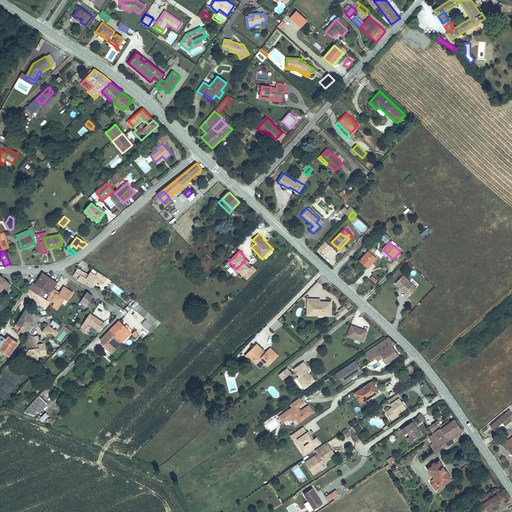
[(368,251),(360,261),(368,268),(376,259),(368,251)]
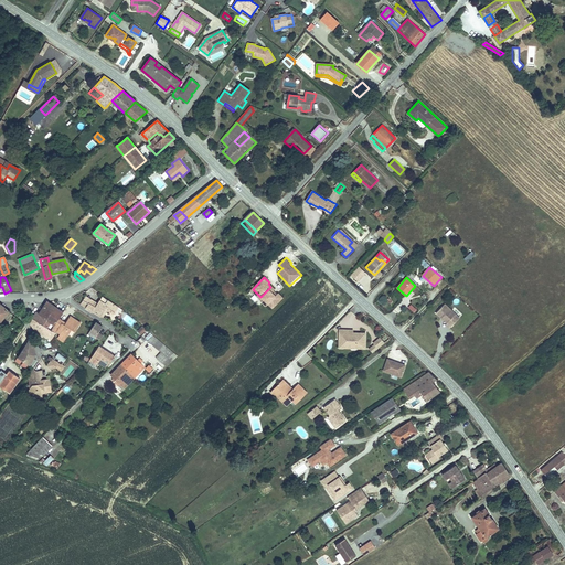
[(274,290),(270,287),(260,297),(263,299),(260,301),(265,307),(267,305),(272,309),(283,298),(278,294),(277,295),(275,296),(272,292),(273,290),(274,290)]
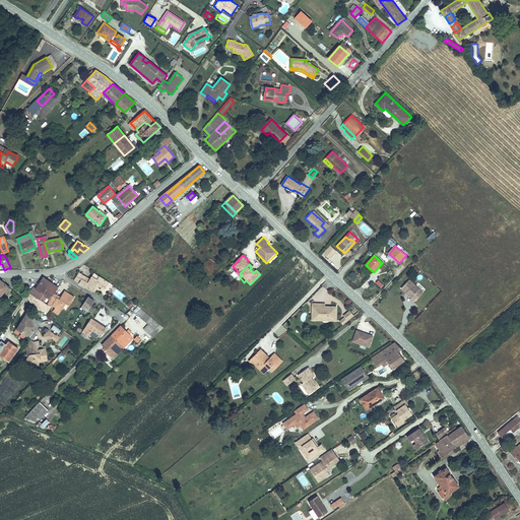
[(233,266),(231,267),(238,275),(240,273),(233,266)]
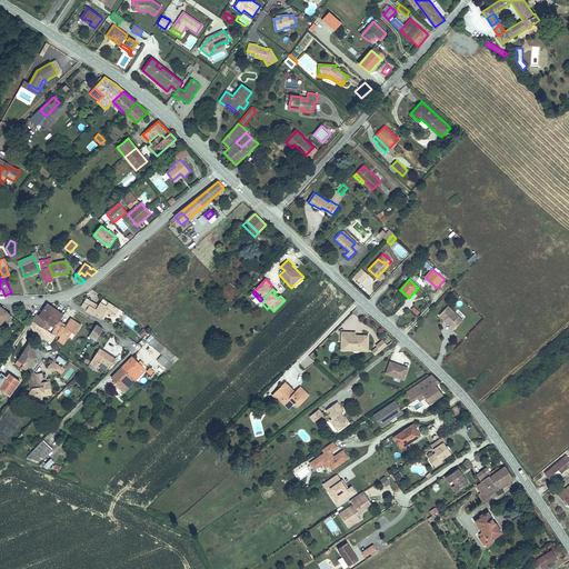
[(99,307),(97,310),(85,302),(82,307),(93,315),(93,313),(102,319),(108,310),(116,315),(120,309),(103,299),(99,307)]
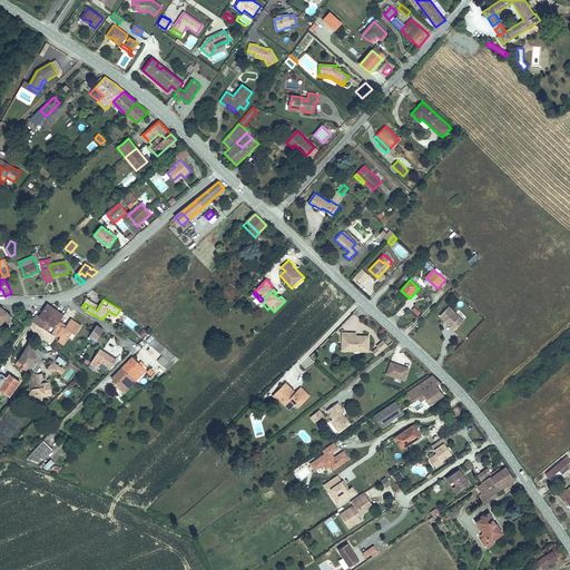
[(85,303),(97,311),(99,307),(87,300),(85,303)]
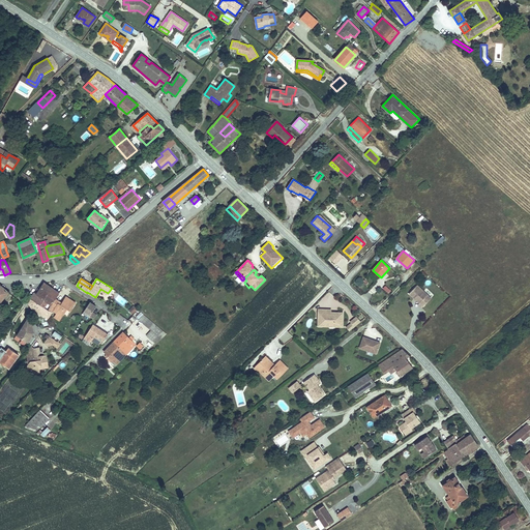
[(0,284),(0,302),(9,292),(0,284)]
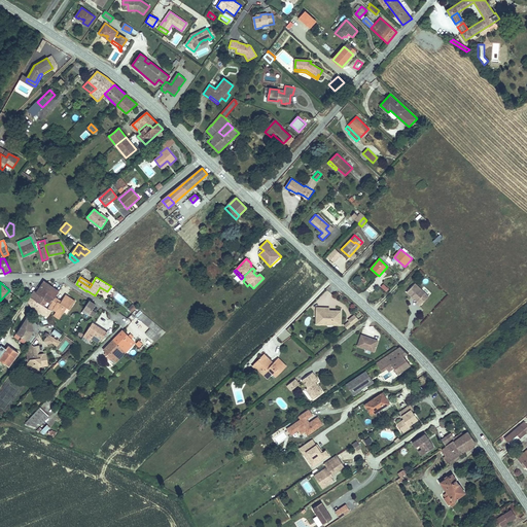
[(44,282),(37,293),(43,297),(50,286),(44,282)]
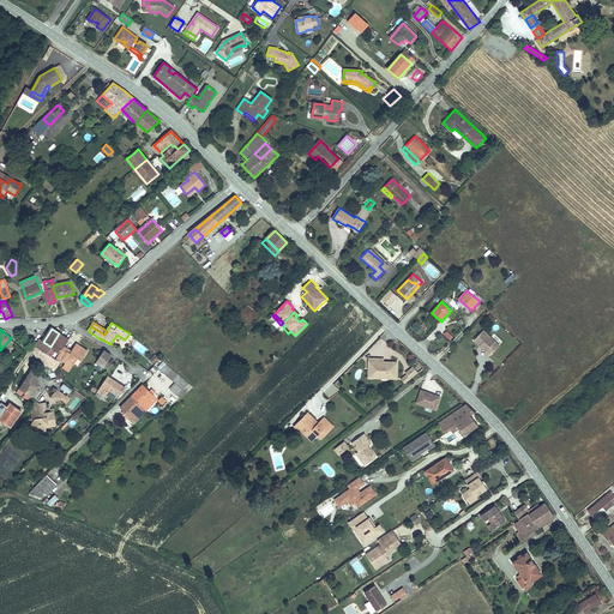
[(481,345),(488,351),(486,353),(485,354),(489,359),(500,347),(483,331),(474,342),(480,347),(481,345)]
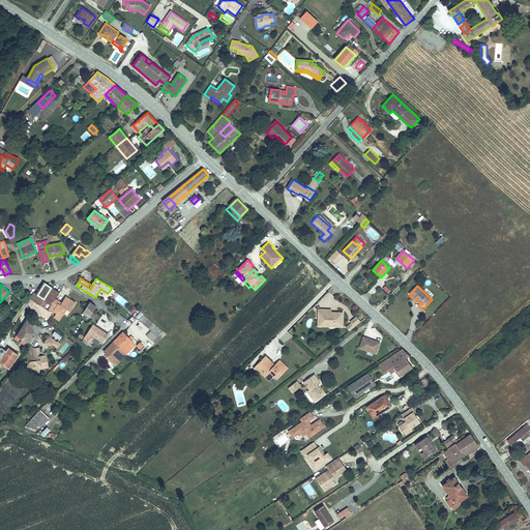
[(37,295),(34,293),(31,300),(48,311),(55,299),(59,294),(51,288),(43,299),(37,295)]
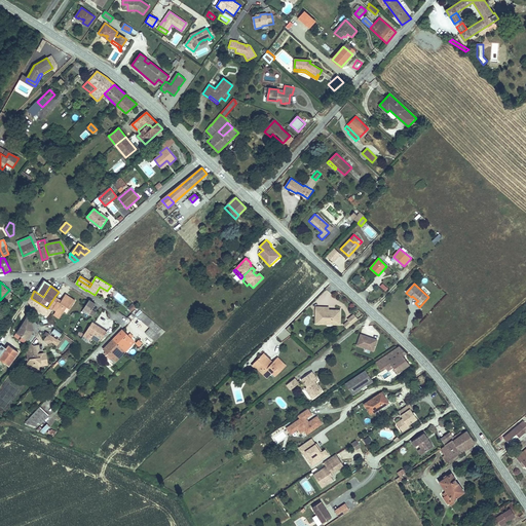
[(107,291),(100,287),(95,295),(96,296),(101,289),(106,293),(107,291)]
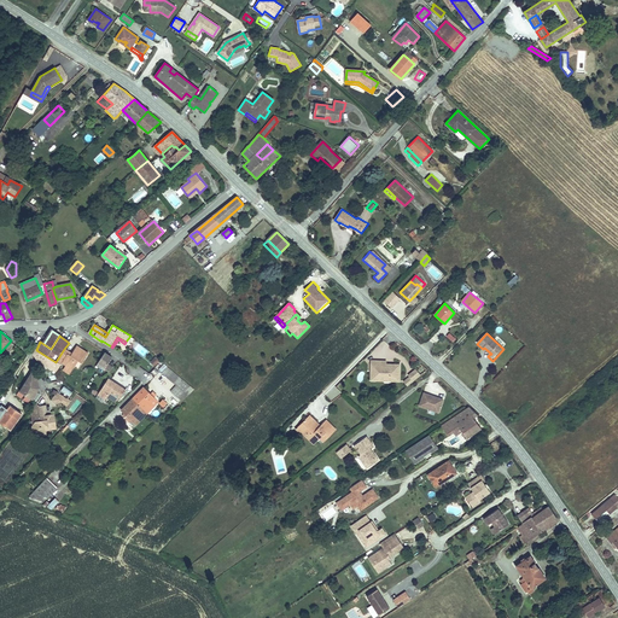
[(64,349),(56,362),(62,366),(63,362),(65,365),(64,367),(70,371),(77,360),(81,362),(87,353),(76,345),(71,354),(71,353),(70,355),(68,354),(69,351),(64,349)]
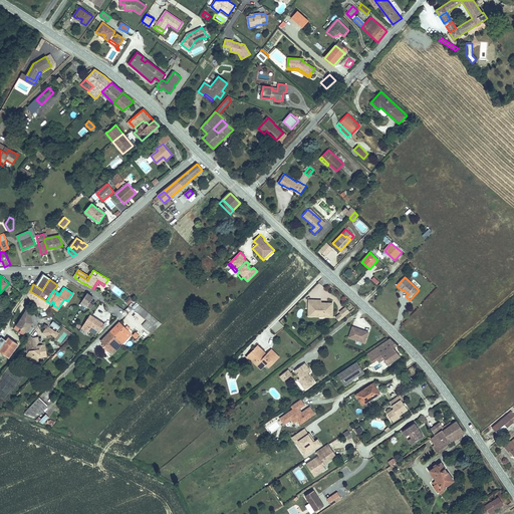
[(46,301),(30,291),(28,295),(31,299),(47,310),(51,304),(46,301)]
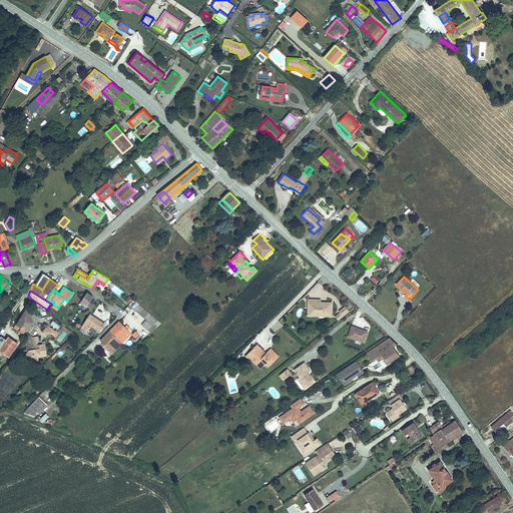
[(94,305),(90,303),(94,297),(87,293),(81,303),(87,306),(87,307),(91,310),(94,305)]
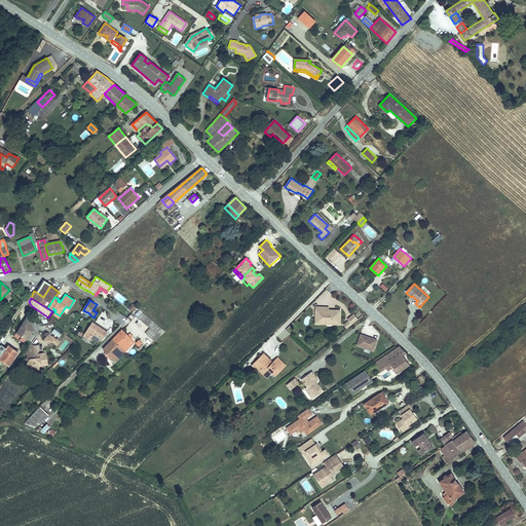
[(128,308),(133,312),(137,307),(133,303),(128,308)]
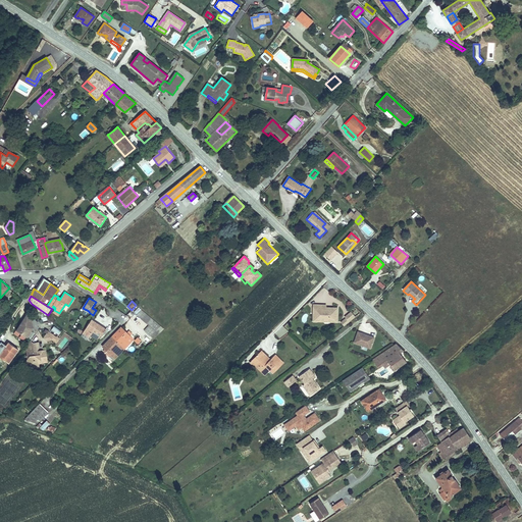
[(317,317),(317,321),(321,321),(323,319),(329,320),(331,322),(336,322),(336,318),(335,317),(336,315),(335,314),(336,313),(337,308),(331,308),(329,311),(327,311),(327,309),(325,309),(325,311),(321,311),(321,310),(317,310),(317,304),(313,304),(313,314),(314,314),(317,317)]
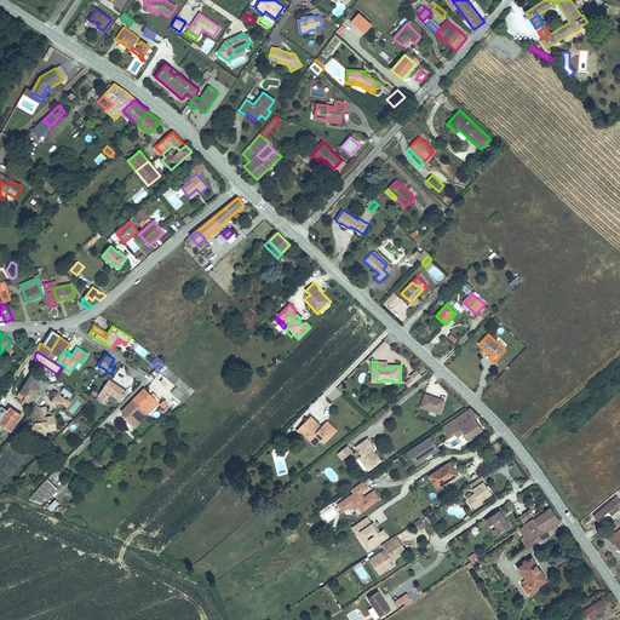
[(162,373),(161,374),(177,386),(171,391),(183,402),(195,390),(168,367),(162,373)]
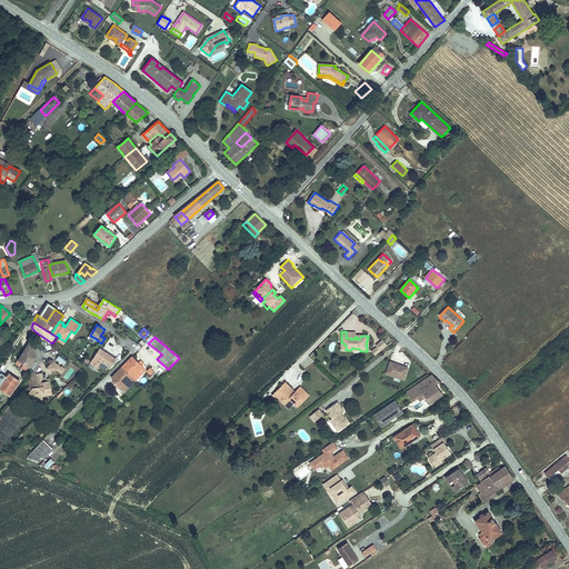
[(375,356),(388,345),(382,339),(376,345),(377,347),(371,351),(375,356)]
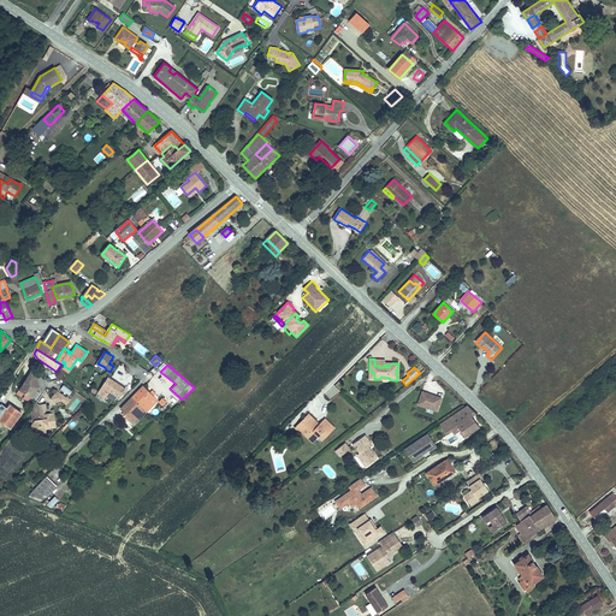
[(34,368),(19,391),(31,398),(33,400),(41,388),(34,368)]
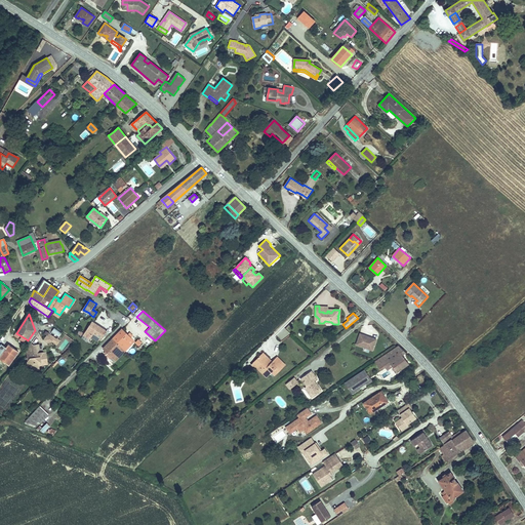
[(92,322),(83,335),(89,339),(90,337),(92,338),(97,341),(98,342),(108,333),(92,322)]
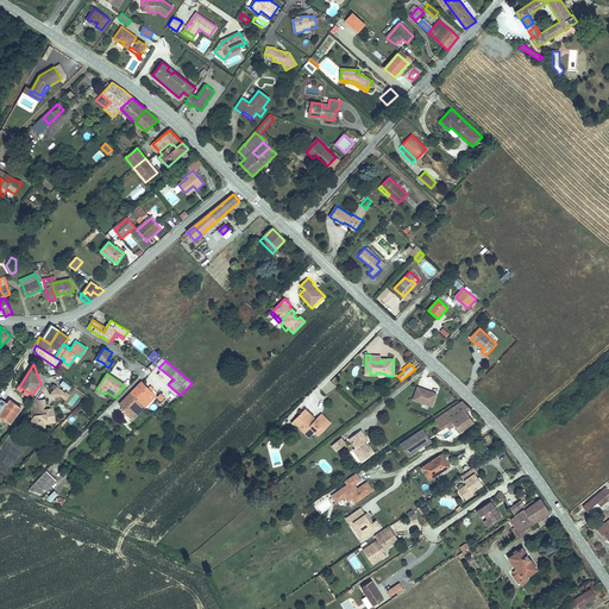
[(142,381),(119,403),(123,407),(135,419),(157,395),(154,391),(155,388),(151,384),(149,387),(142,381)]
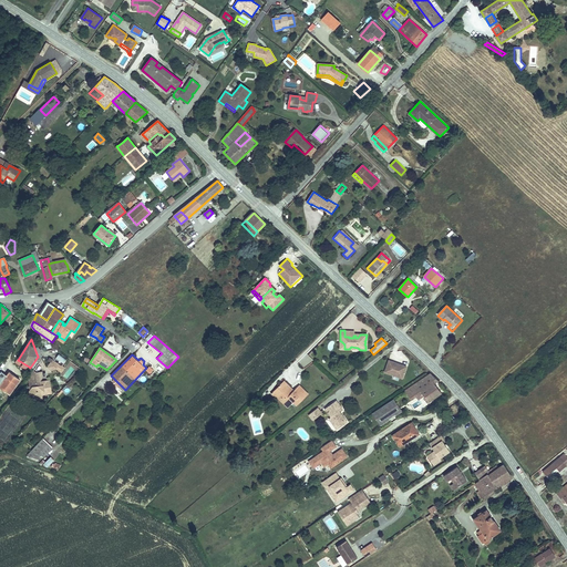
[(57,359),(64,364),(66,360),(60,356),(57,359)]
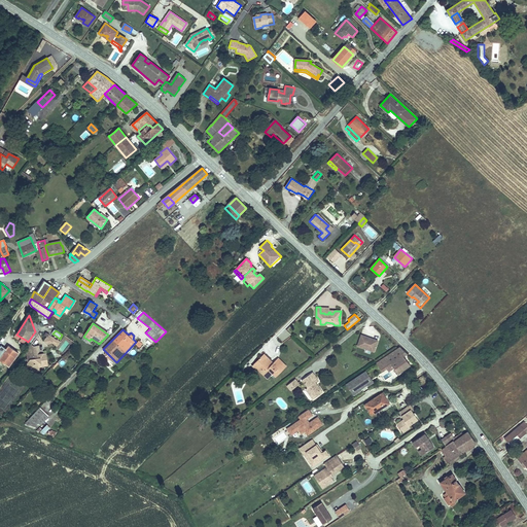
[(58,347),(61,343),(49,335),(46,332),(45,336),(47,337),(43,342),(49,347),(53,344),(58,347)]
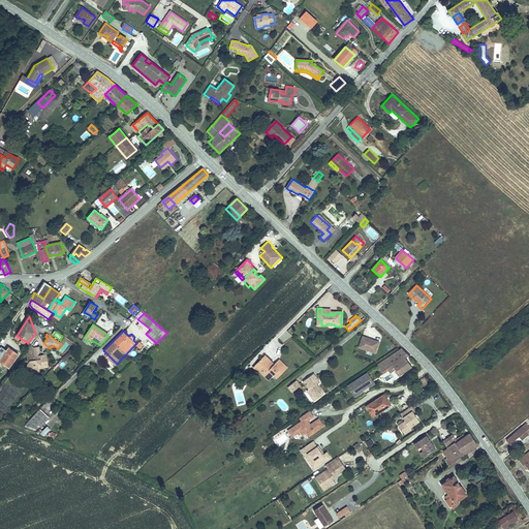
[(27,342),(17,336),(14,339),(25,345),(27,342)]
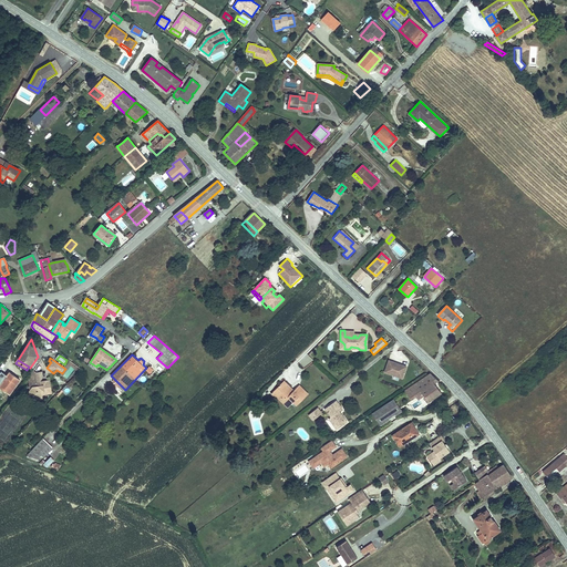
[(402,380),(408,367),(388,360),(383,373),(402,380)]
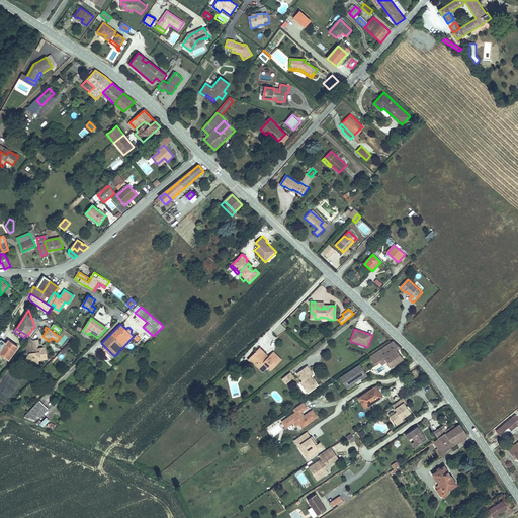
[(34,341),(30,338),(24,347),(26,348),(27,357),(29,353),(29,349),(34,341)]
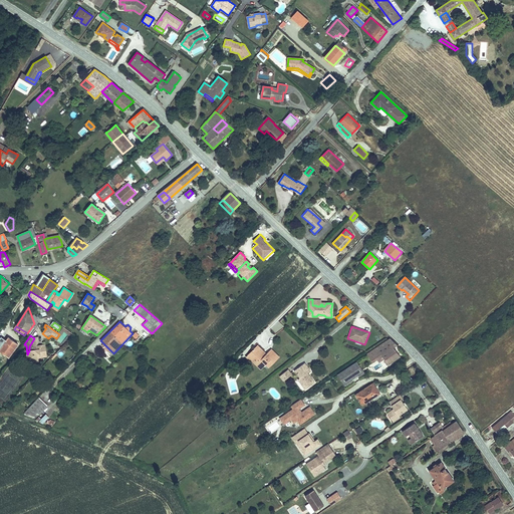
[(8,337),(0,347),(0,351),(9,358),(19,345),(8,337)]
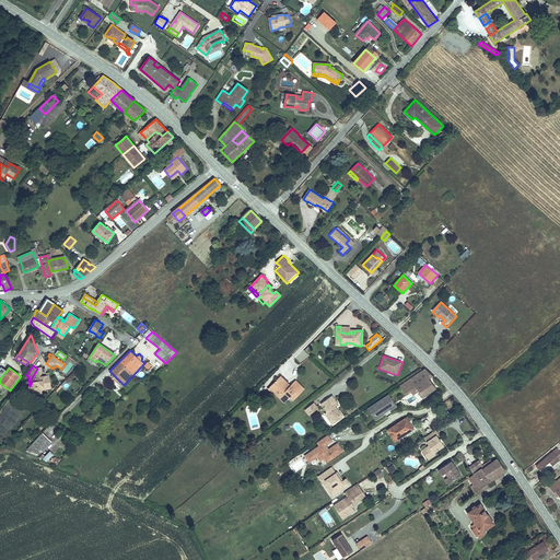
[(32,382),(30,386),(28,387),(37,395),(43,394),(43,389),(51,388),(49,375),(44,376),(44,381),(42,381),(41,377),(41,376),(43,373),(42,368),(38,369),(37,369),(32,377),(32,382)]
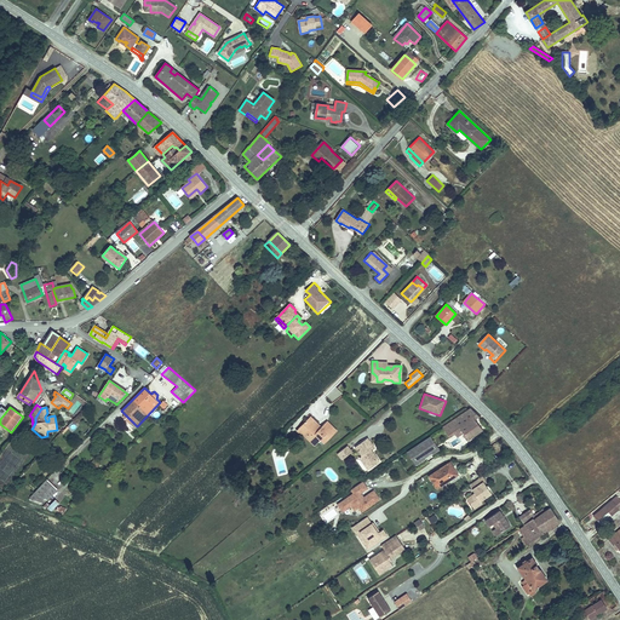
[(483,430),(475,419),(480,417),(471,408),(430,436),(437,447),(451,438),(451,437),(461,429),(464,432),(469,440),(483,430)]
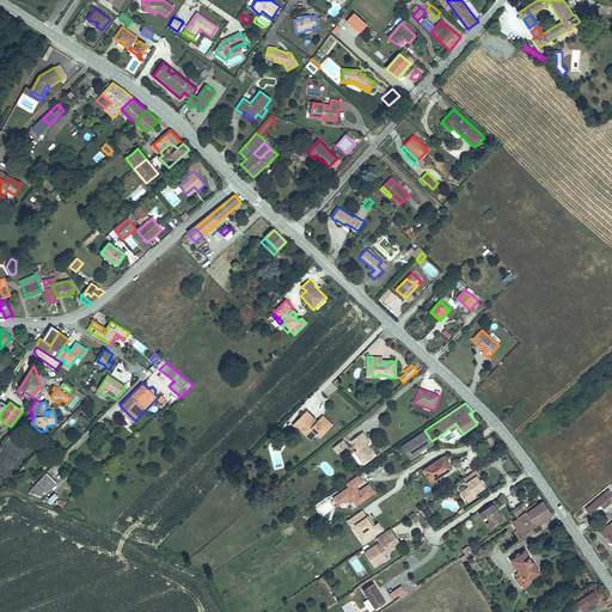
[(133,423),(135,421),(123,409),(121,412),(133,423)]
